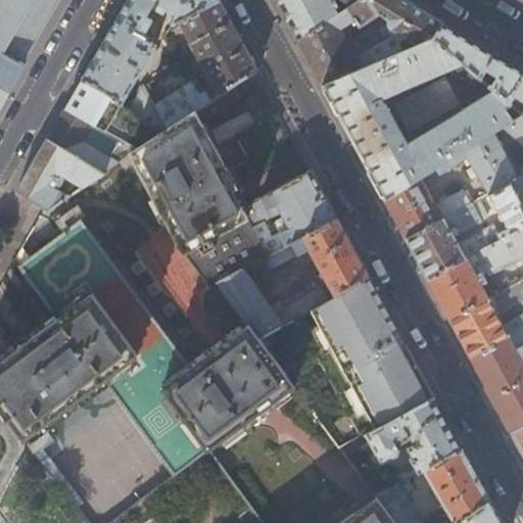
[(56,0),(0,0),(0,105),(24,65),(20,62),(56,0)]
